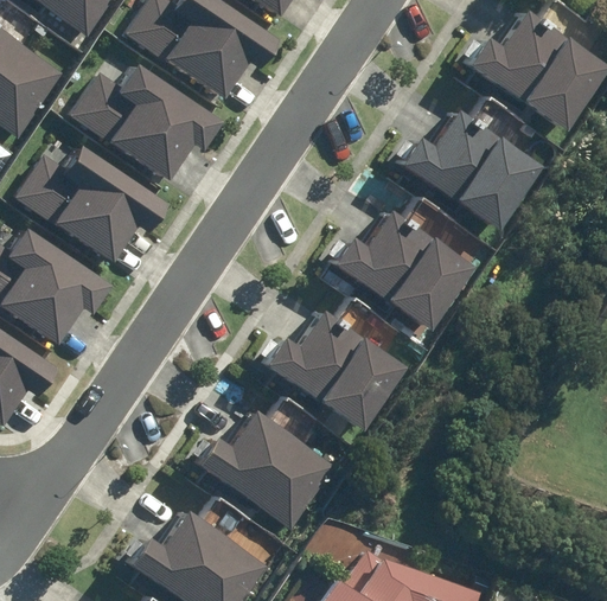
[(38,0),(93,34),(114,0),(38,0)]
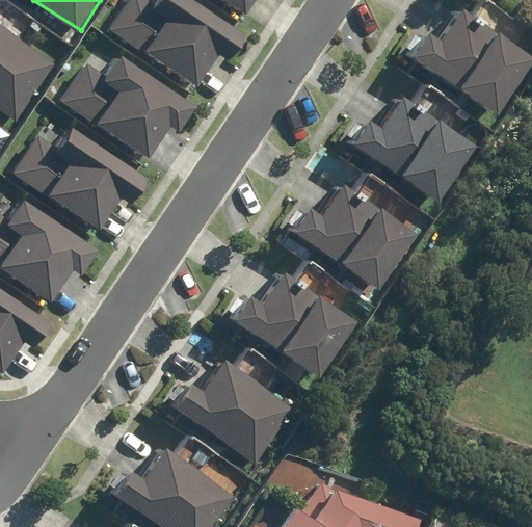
[(190,0),(138,0),(116,34),(207,94),(245,35),(190,0)]
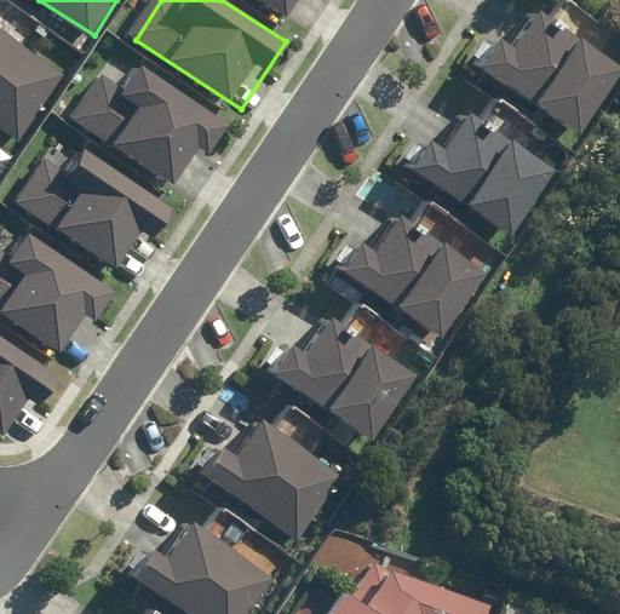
[(258,0),(297,26),(313,0),(258,0)]
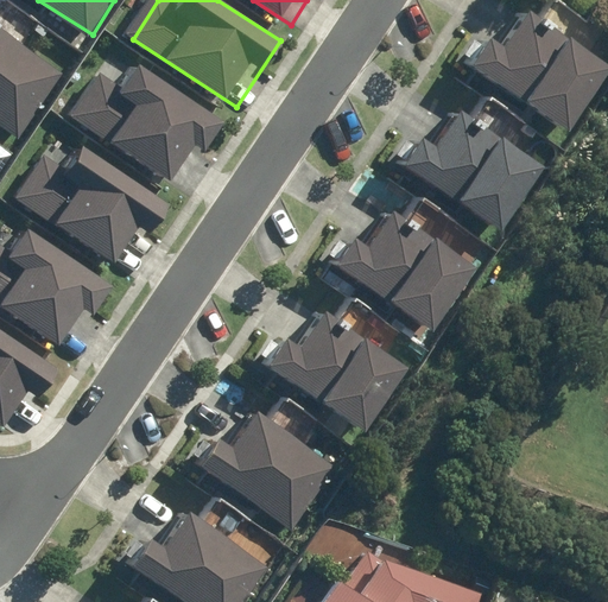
[(607,65),(520,6),(476,70),(567,131),(607,70),(607,65)]
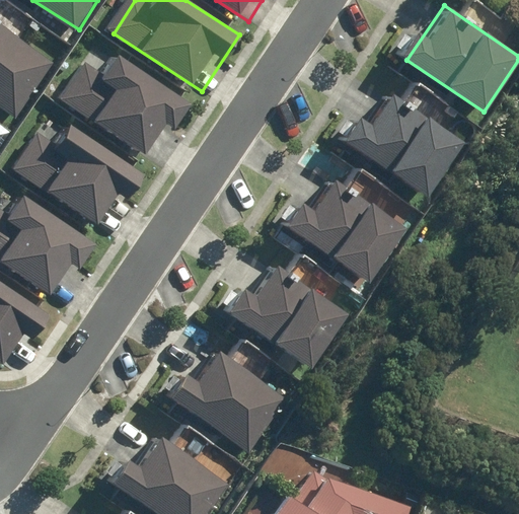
[(0,34),(0,116),(11,123),(49,66),(0,34)]
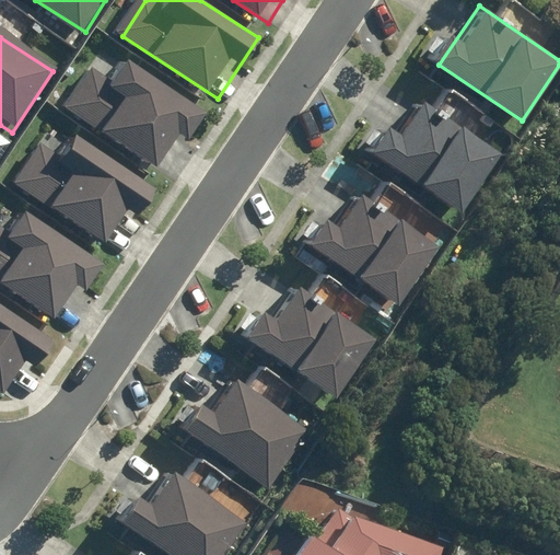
[(111,48),(70,110),(166,172),(206,110),(111,48)]
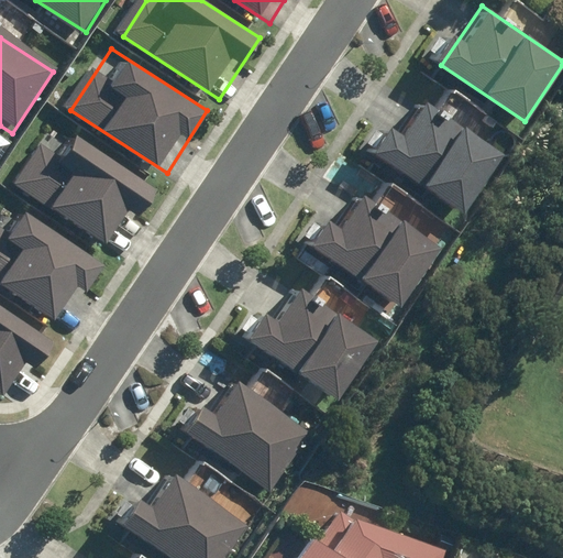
[(412,101),(372,160),(455,217),(496,157),(412,101)]
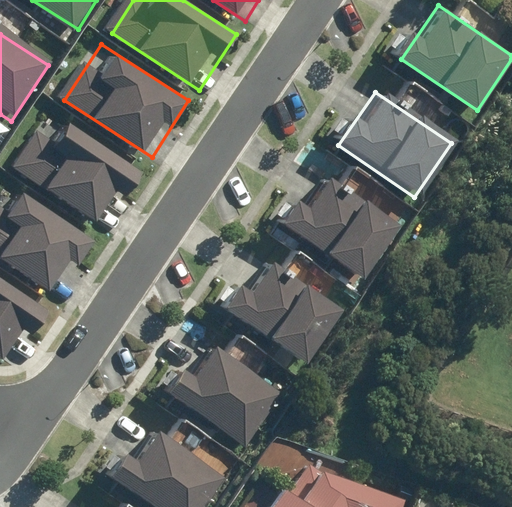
[(50,111),(14,167),(101,223),(138,167),(50,111)]
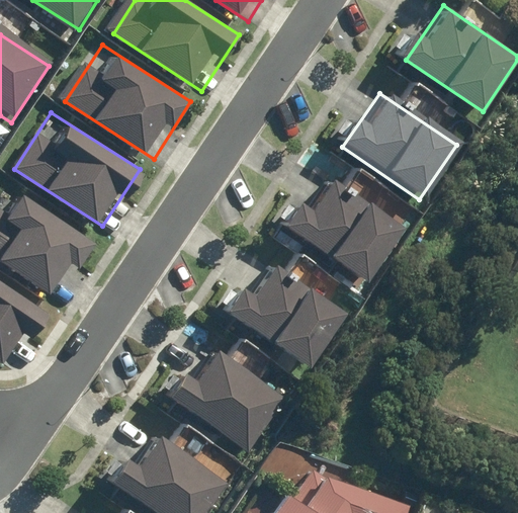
[(317,173),(279,228),(356,280),(394,226),(317,173)]
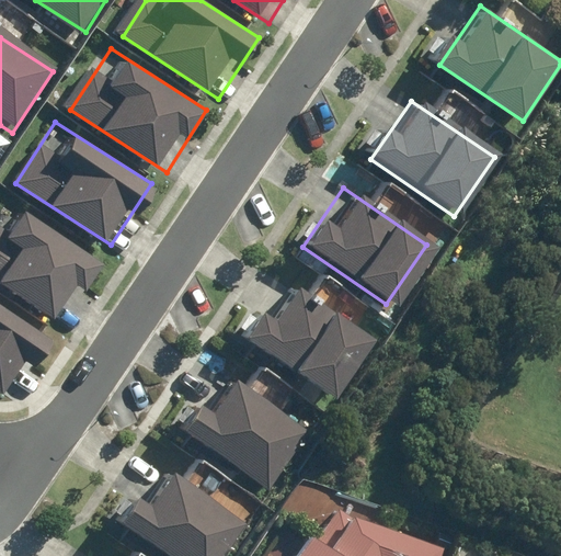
[(2,201),(0,204),(0,286),(59,325),(99,262),(2,201)]
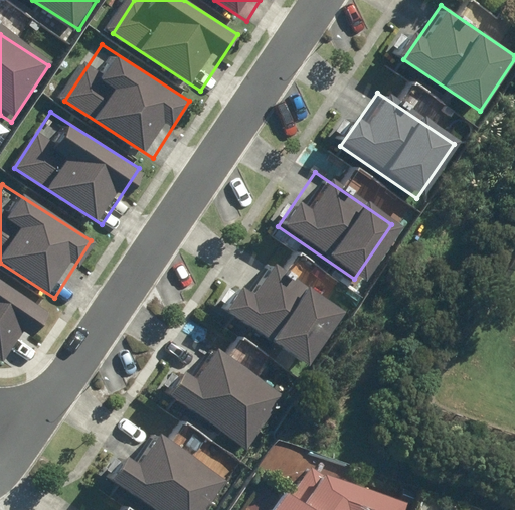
[(262,265),(224,318),(301,370),(337,316),(262,265)]
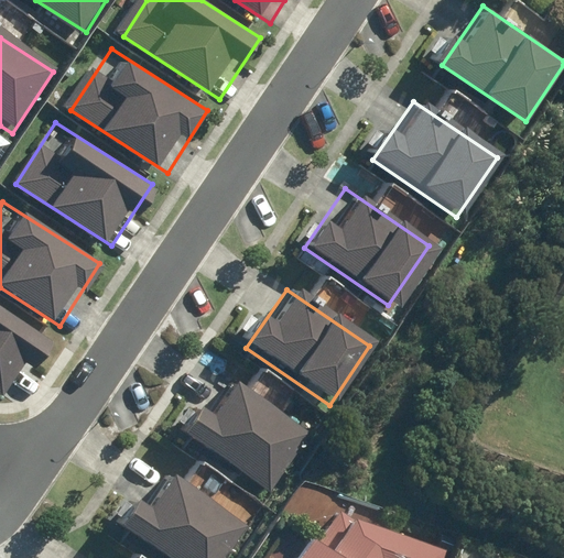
[(0,397),(3,400),(25,364),(36,371),(53,346),(0,310),(0,397)]
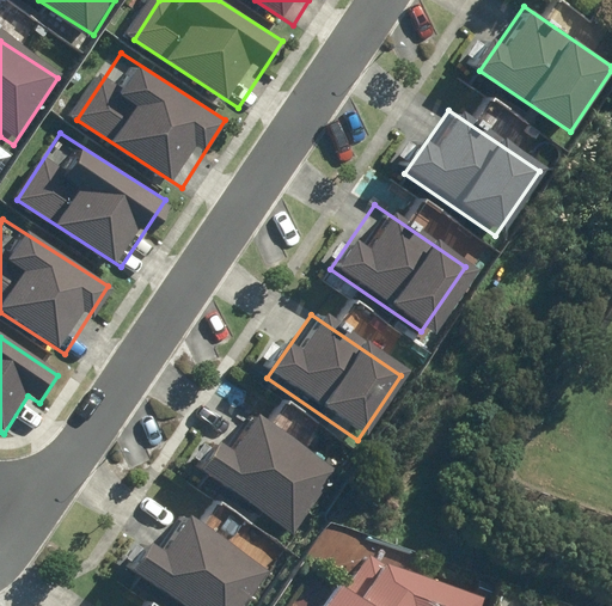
[(243,412),(199,476),(289,538),(334,473),(243,412)]
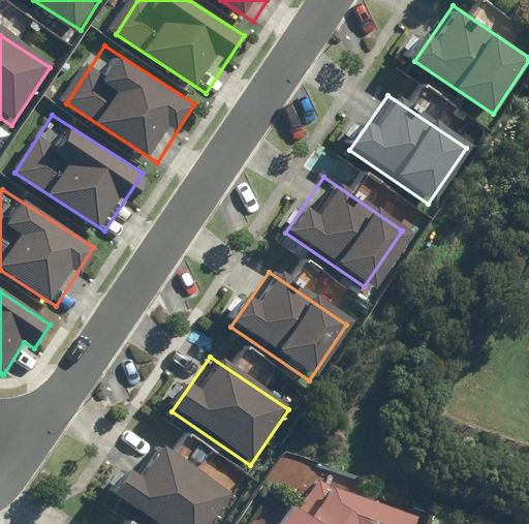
[(156,440),(118,495),(159,523),(213,523),(235,493),(156,440)]
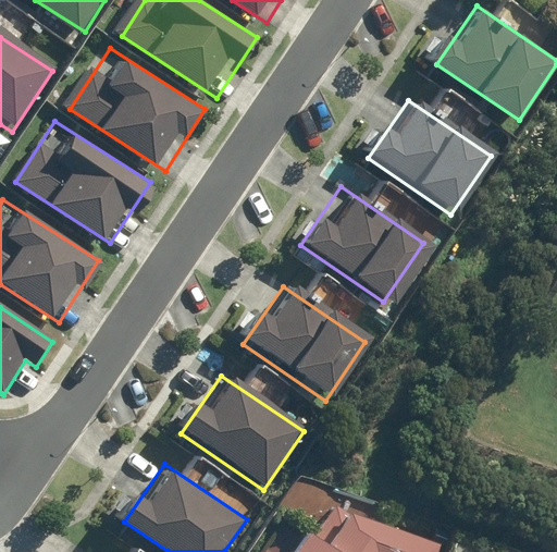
[(411,551),(327,526),(309,551),(411,551)]
